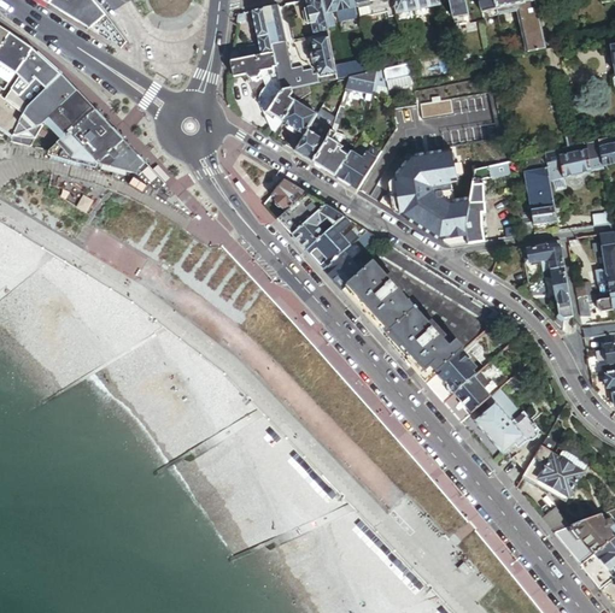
[(42,0),(88,27),(104,13),(92,0),(42,0)]
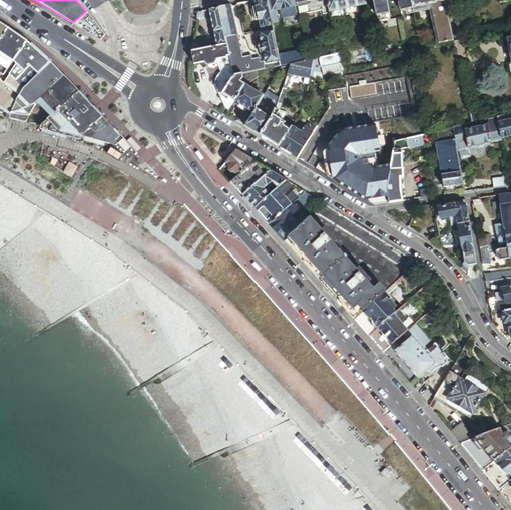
[(244,7),(242,0),(239,0),(235,1),(237,8),(244,7)]
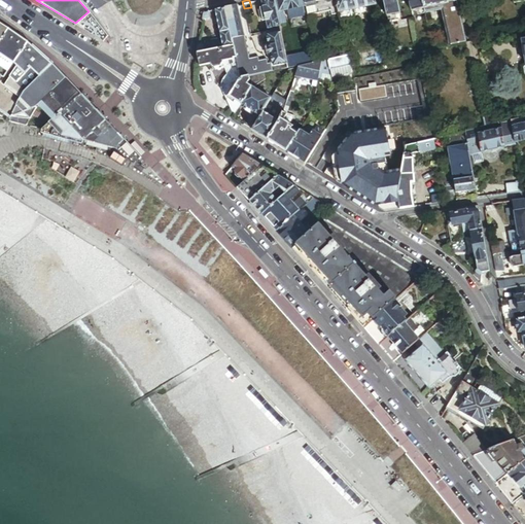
[(277,22),(272,0),(260,0),(261,5),(257,6),(255,8),(257,16),(259,19),(265,18),(267,26),(277,23),(277,22)]
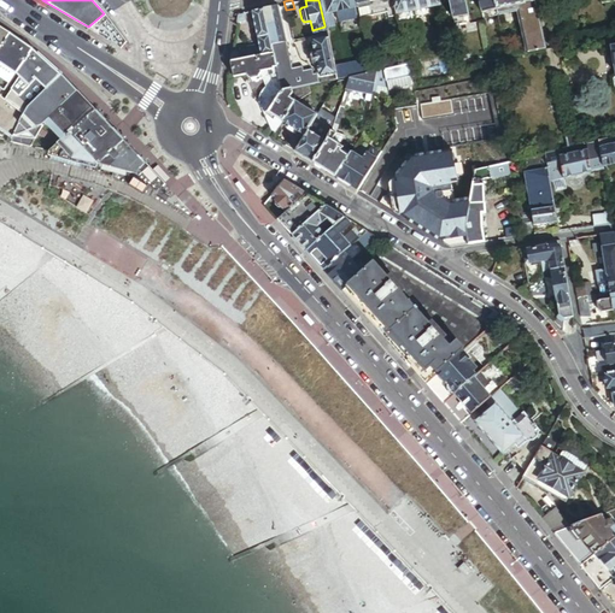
[(318,0),(324,25),(333,24),(329,10),(334,9),(335,15),(344,12),(345,17),(358,15),(355,0),(318,0)]
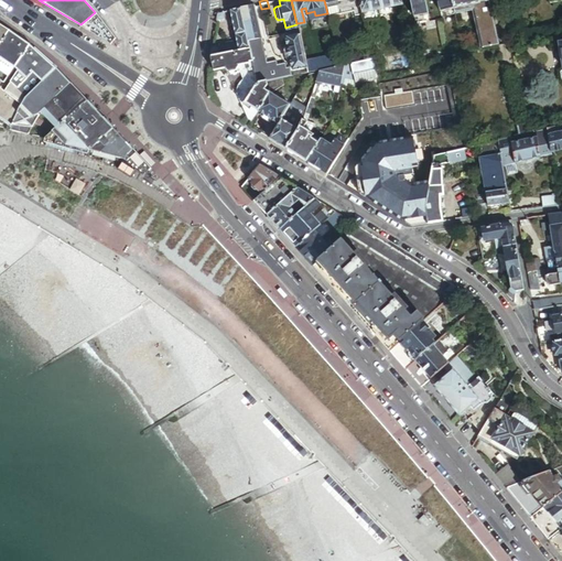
[(324,0),(327,13),(350,9),(349,0),(324,0)]
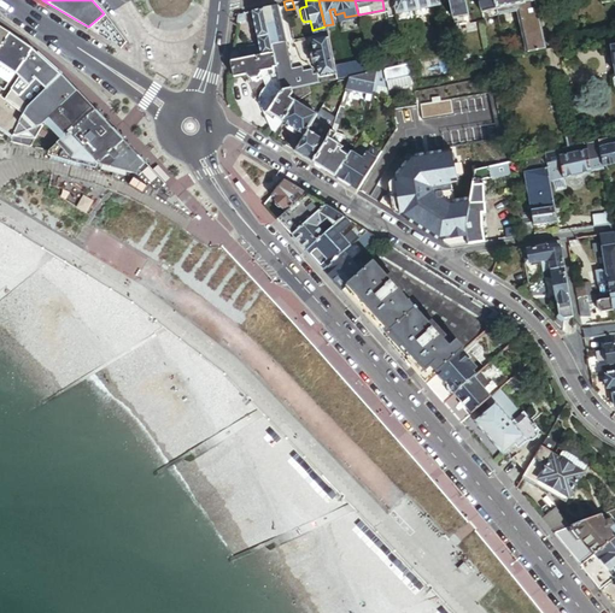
[(382,0),(384,10),(385,16),(393,13),(390,0),(382,0)]
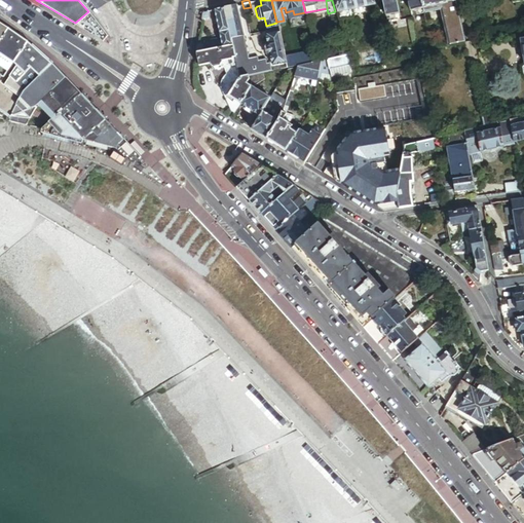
[(353,13),(351,5),(375,0),(332,0),(335,11),(336,16),(353,13)]
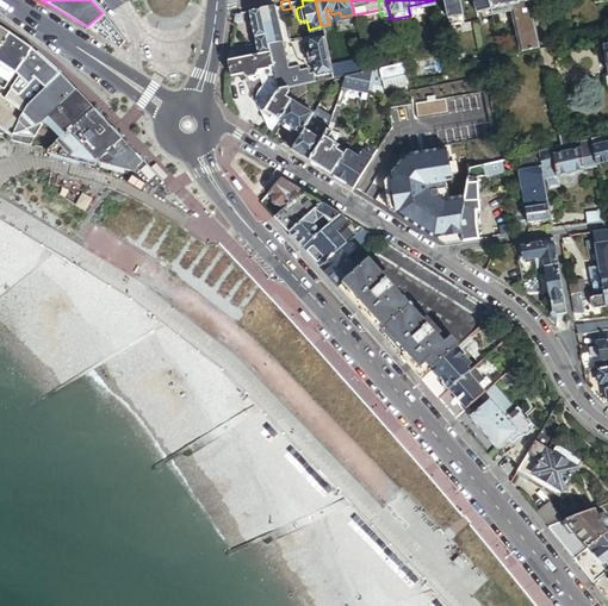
[(445,17),(461,13),(458,0),(472,0),(475,10),(489,7),(488,0),(441,0),(445,17)]
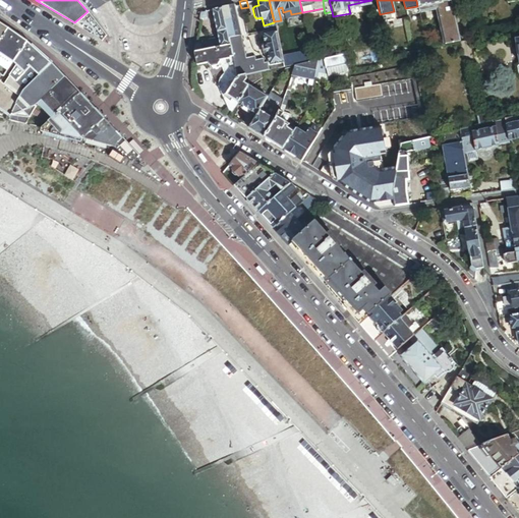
[(457,40),(453,17),(449,0),(416,0),(417,6),(437,2),(438,5),(435,5),(443,43),(457,40)]
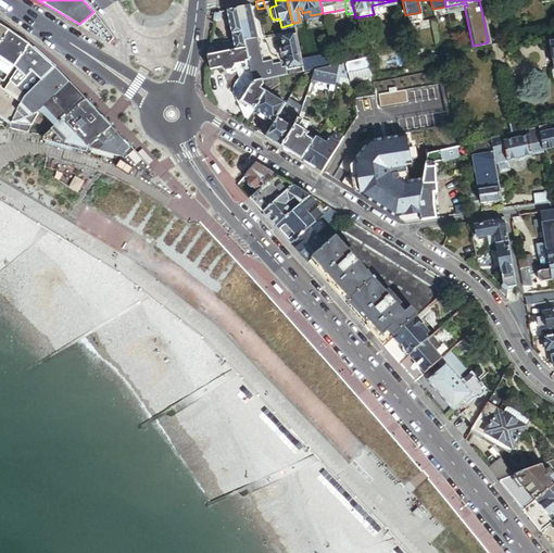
[(242,37),(256,35),(249,2),(243,3),(236,5),(241,29),(242,37)]
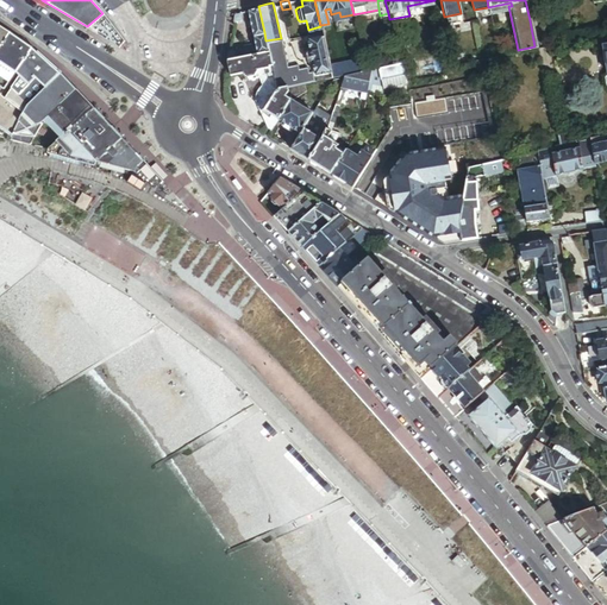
[(252,35),(264,32),(258,6),(252,7),(246,8),(252,35)]
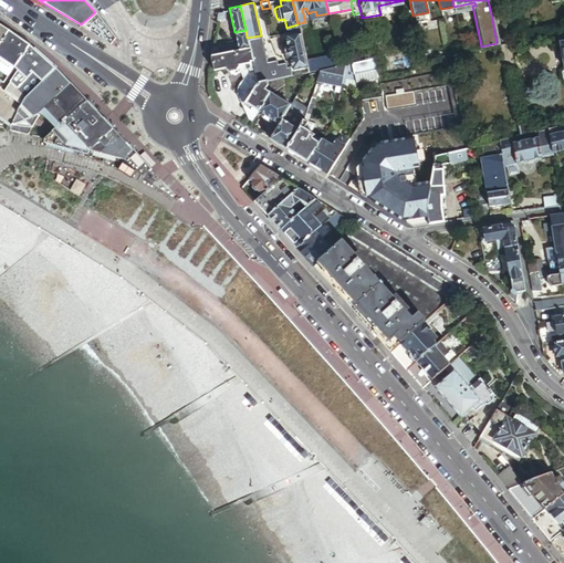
[(110,43),(115,38),(95,12),(81,24),(101,37),(110,43)]
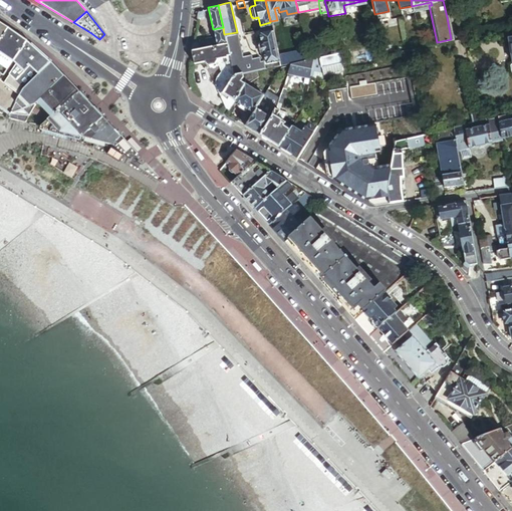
[(0,41),(13,24),(0,16),(0,41)]
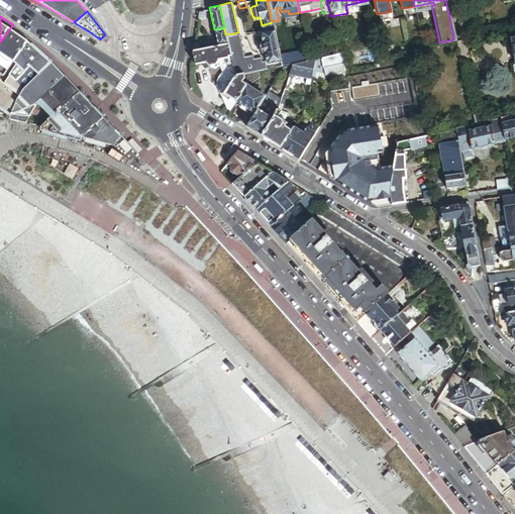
[(0,67),(6,72),(31,37),(13,24),(0,41),(0,67)]
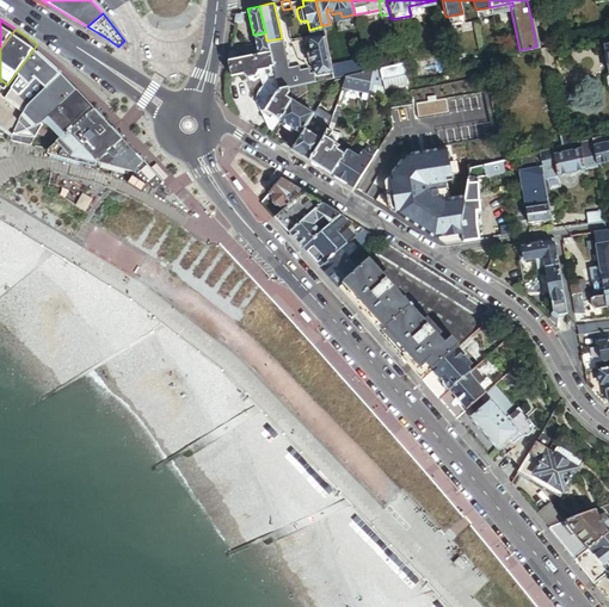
[(330,68),(328,62),(323,30),(307,33),(311,50),(308,50),(311,63),(313,63),(317,75),(327,73),(327,75),(331,75),(330,68)]
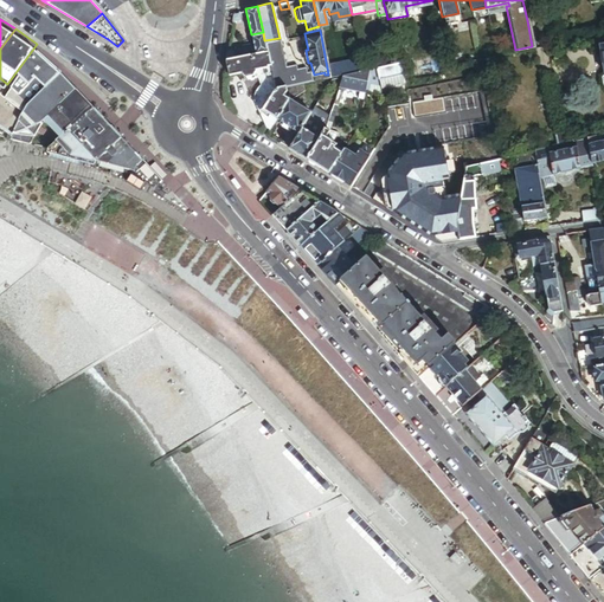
[(265,49),(264,40),(263,32),(251,34),(251,40),(241,43),(241,45),(226,49),(225,58),(265,49)]
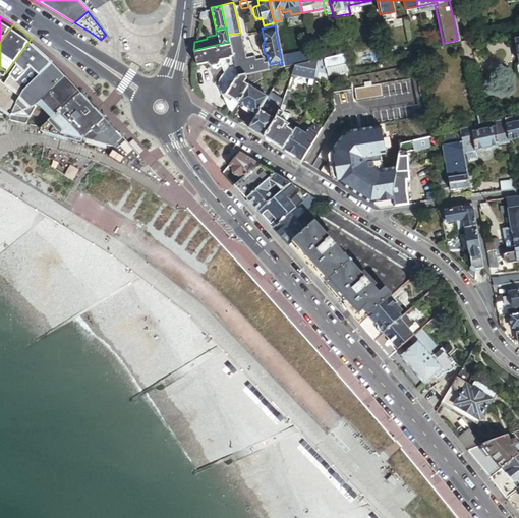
[(255,60),(246,62),(240,33),(227,35),(228,42),(235,74),(257,70),(255,60)]
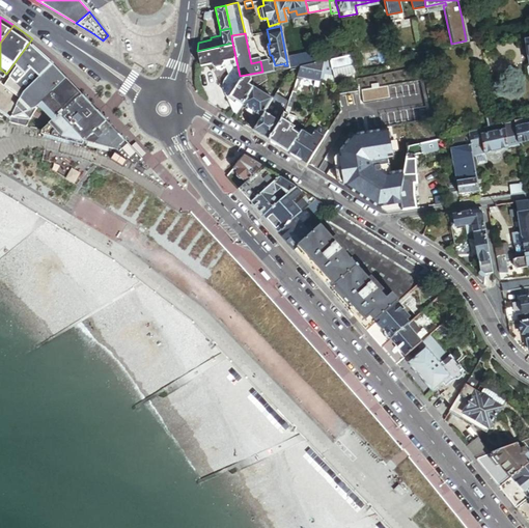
[(6,74),(8,75),(33,39),(32,38),(6,74)]
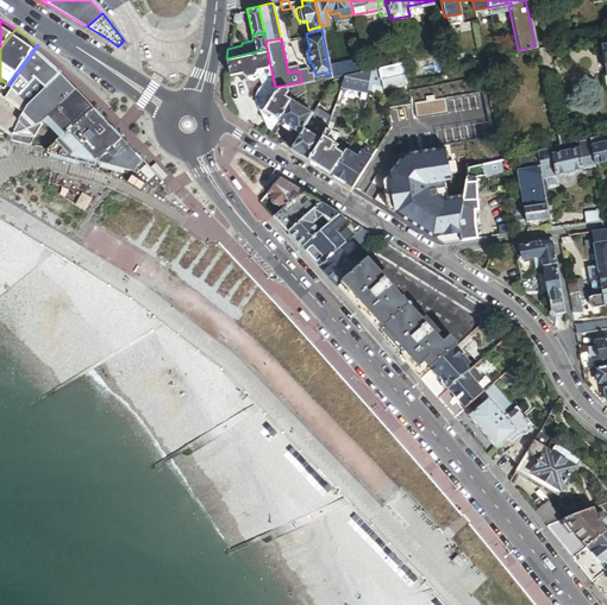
[(7,90),(10,93),(42,48),(38,45),(10,86),(7,90)]
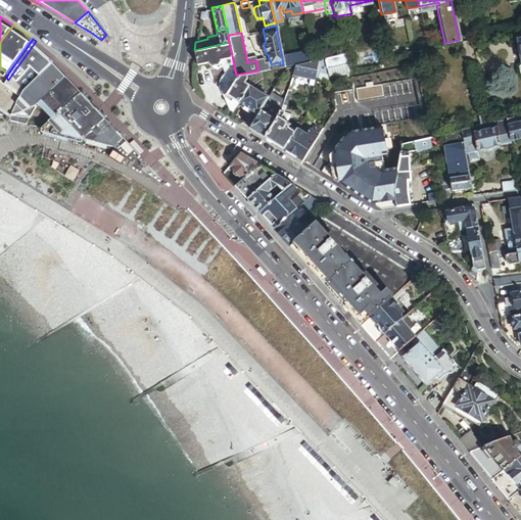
[(25,86),(18,79),(29,65),(38,74),(52,60),(36,41),(8,80),(20,91),(25,86)]
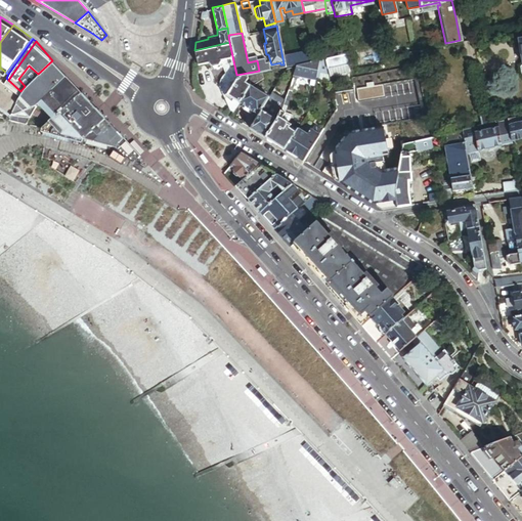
[(236,75),(229,42),(194,50),(198,62),(208,60),(211,63),(218,61),(217,58),(223,56),(226,72),(219,74),(215,80),(215,86),(218,92),(233,107),(237,101),(224,93),(234,77),(236,75)]
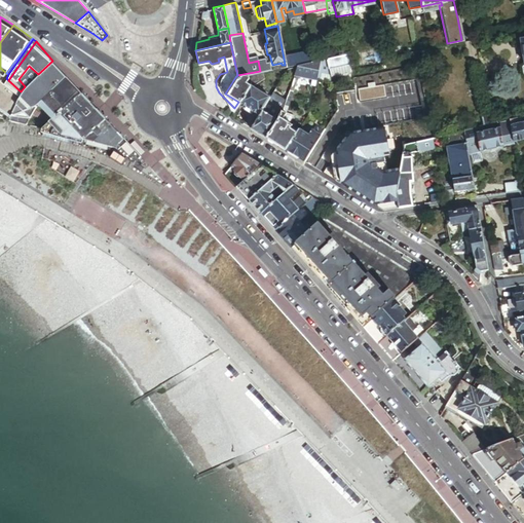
[(305,54),(313,52),(311,44),(303,45),(303,48),(305,54)]
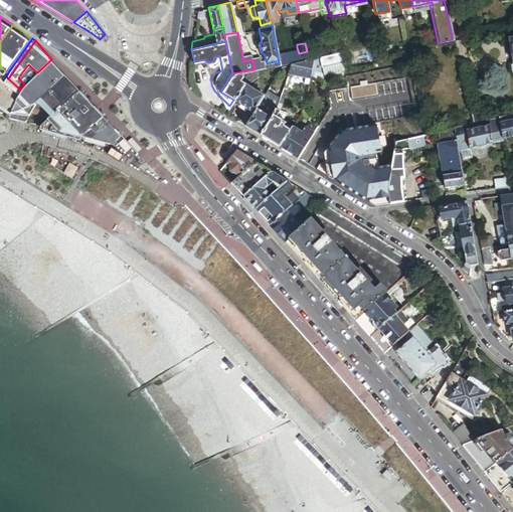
[(278,57),(289,55),(288,49),(277,52),(278,57)]
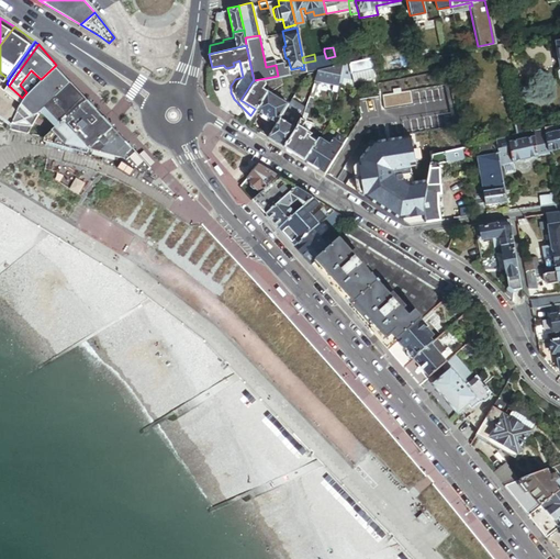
[(303,63),(304,69),(336,63),(335,56),(326,58),(315,60),(303,63)]
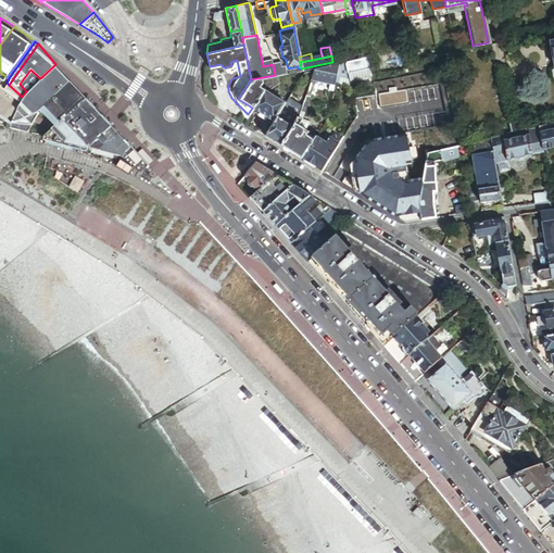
[(361,75),(367,73),(364,55),(343,61),(345,70),(359,67),(361,75)]
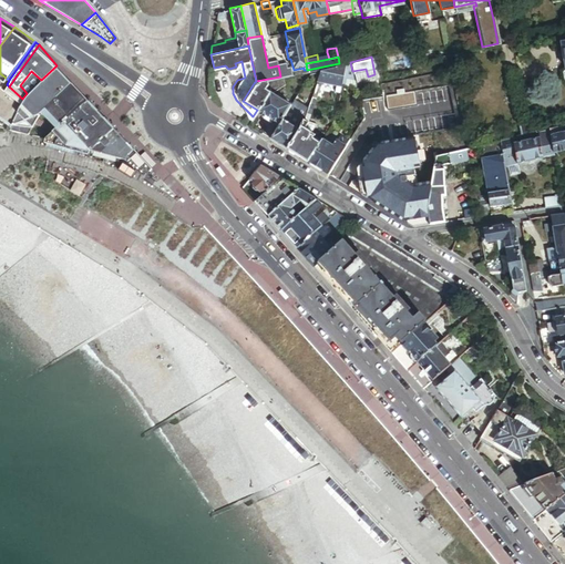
[(340,80),(356,84),(352,71),(350,62),(342,63),(340,80)]
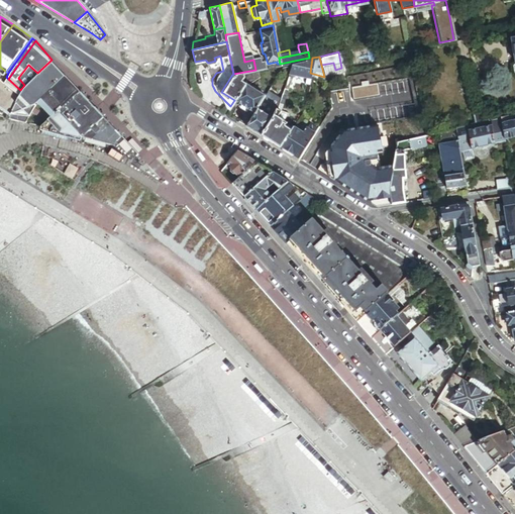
[(308,81),(310,73),(312,58),(290,63),(285,77),(290,79),(293,70),(305,74),(303,80),(308,81)]
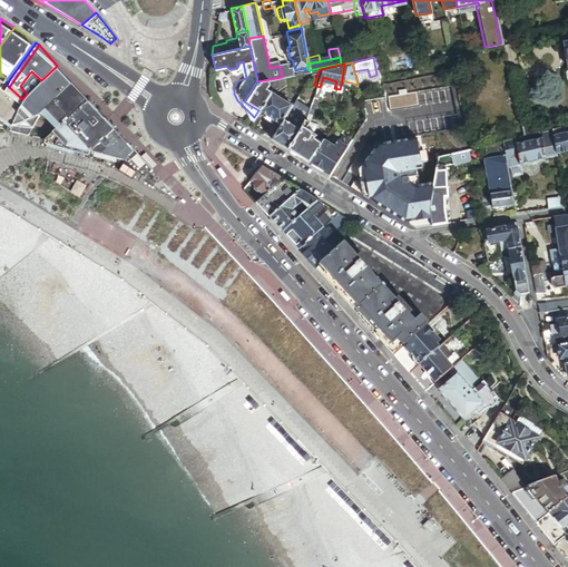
[(27,94),(42,109),(71,82),(57,66),(41,80),(27,94)]
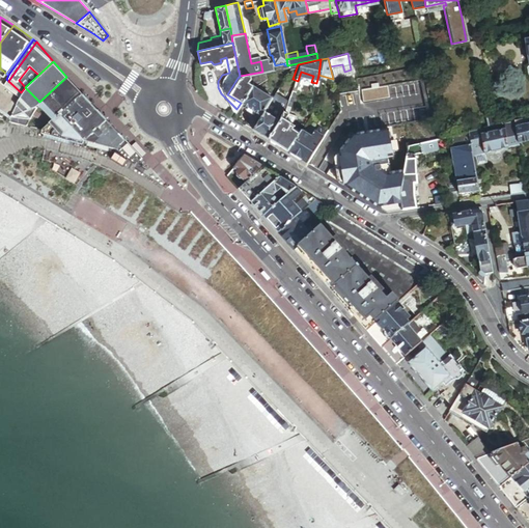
[(19,80),(25,87),(38,75),(29,66),(19,80)]
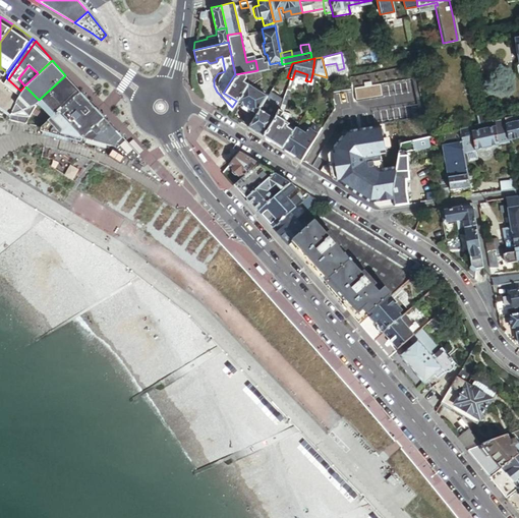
[(0,109),(7,114),(20,91),(8,79),(6,77),(8,73),(6,72),(0,67),(0,109)]
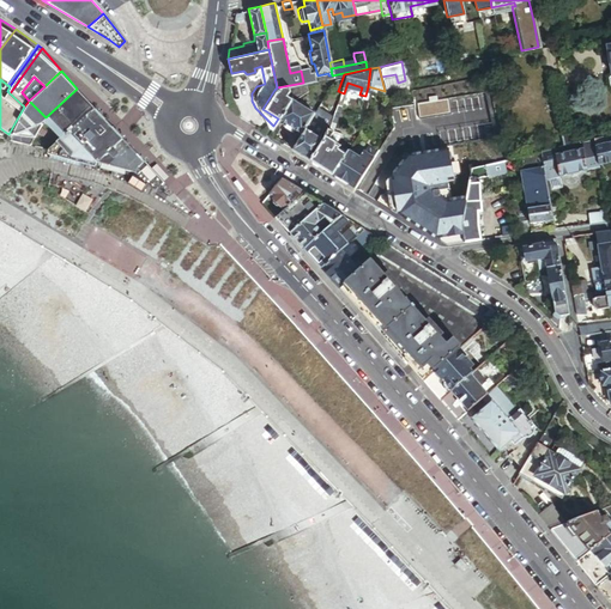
[(289,101),(291,99),(304,93),(302,84),(274,90),(262,109),(278,119),(289,101)]
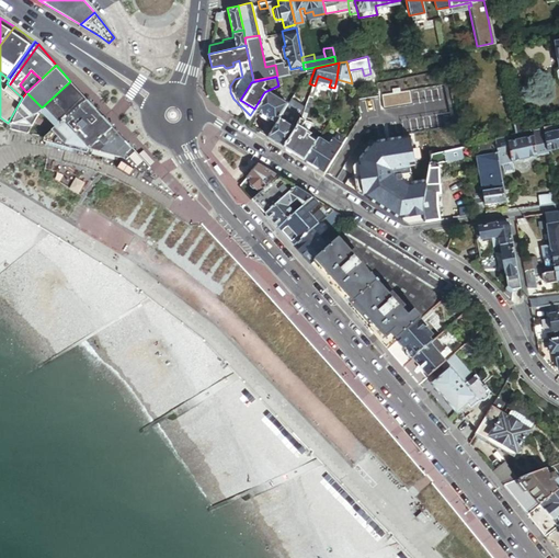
[(57,124),(60,120),(84,97),(70,81),(42,107),(57,124)]
